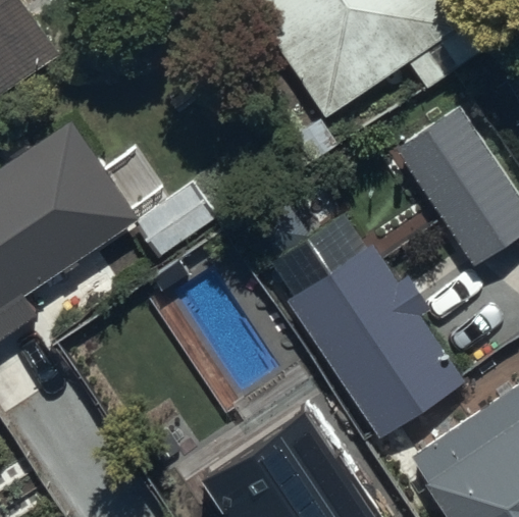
[(0,94),(60,54),(22,0),(0,0),(0,94)]
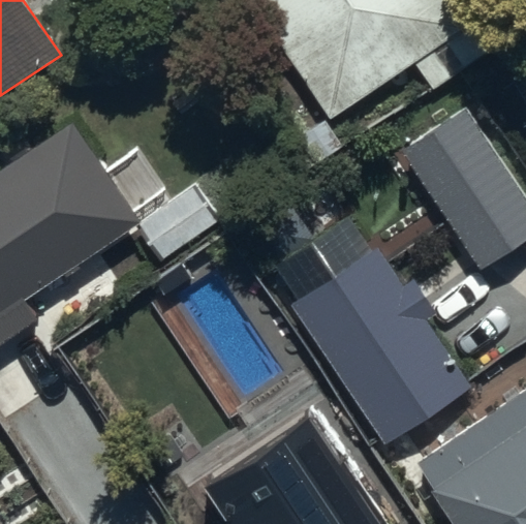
[(251,0),(331,118),(466,28),(446,0),(251,0)]
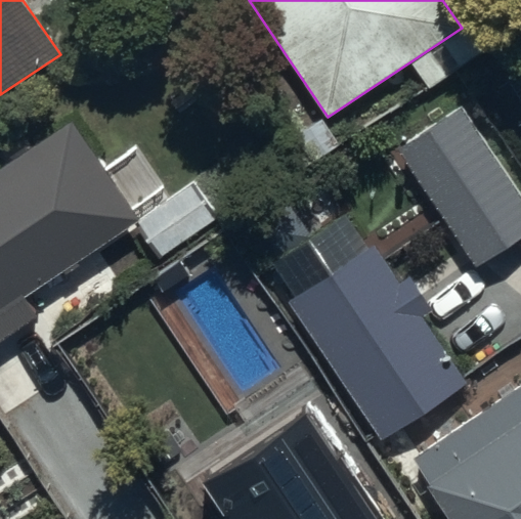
[(520,195),(461,104),(396,147),(474,263),(520,231),(520,195)]
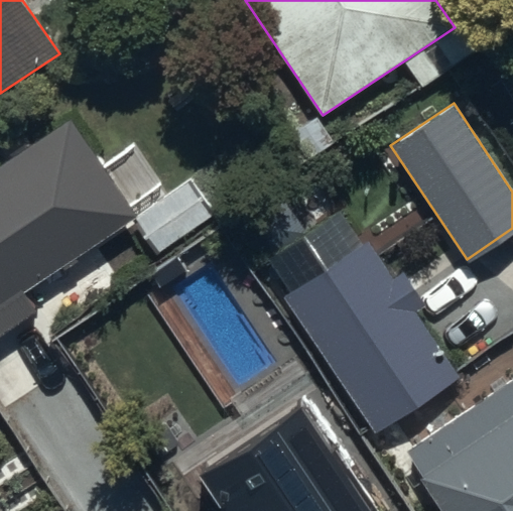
[(0,308),(135,219),(69,121),(0,166),(0,308)]
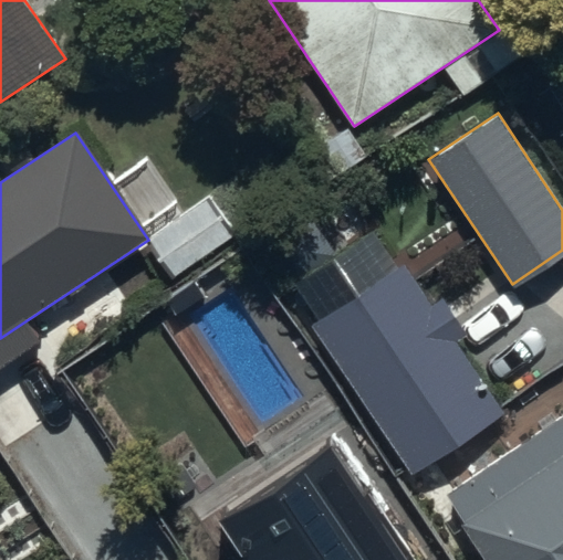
[(409,474),(501,412),(402,264),(310,325),(409,474)]
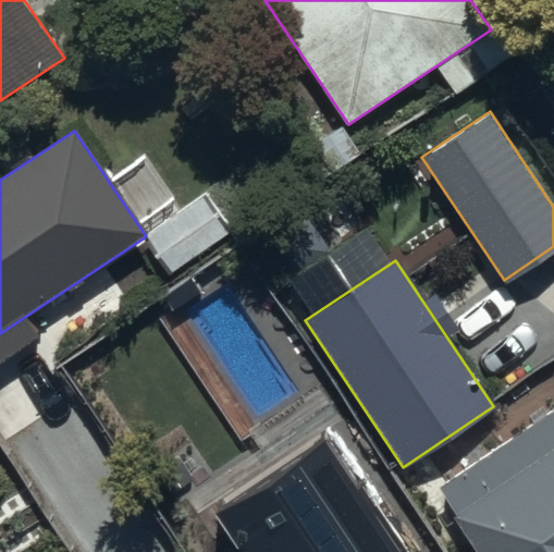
[(553,551),(553,407),(436,486),(482,551),(553,551)]
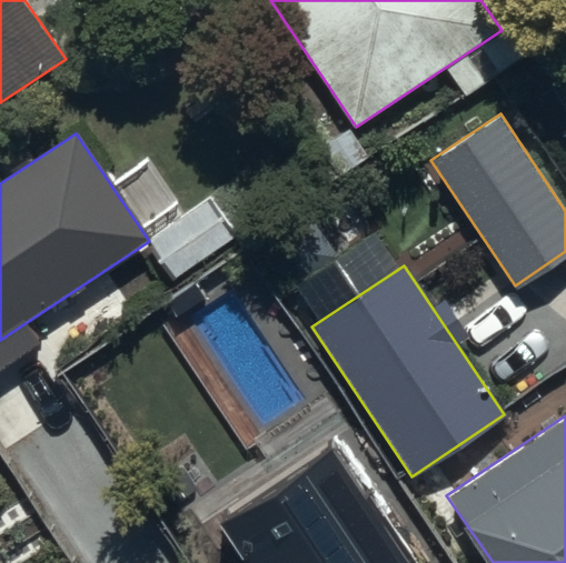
[(217,522),(244,562),(405,562),(328,449),(217,522)]
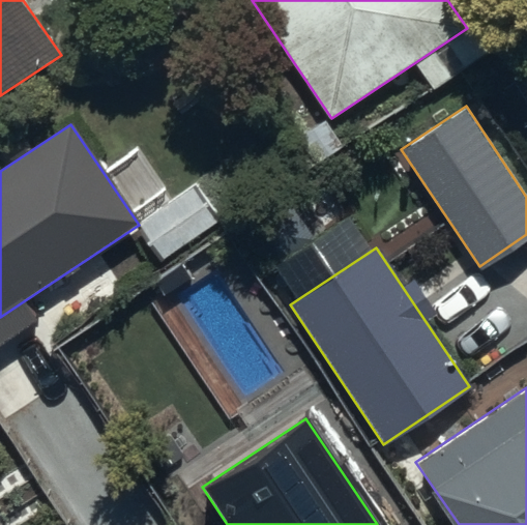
All buildings are outlined.
